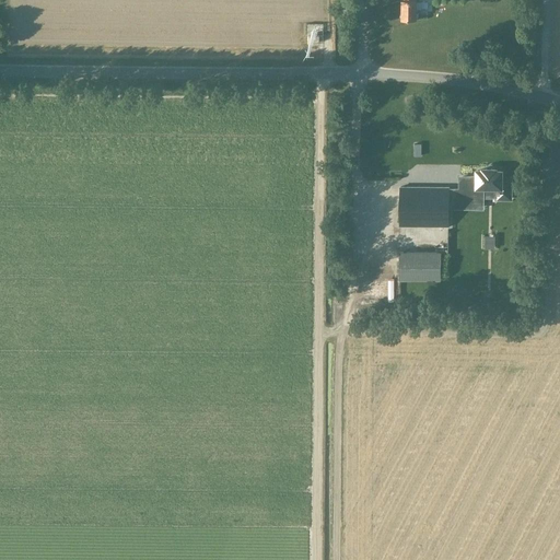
[(416,0),(401,0),(401,19),(416,19),(416,0)]
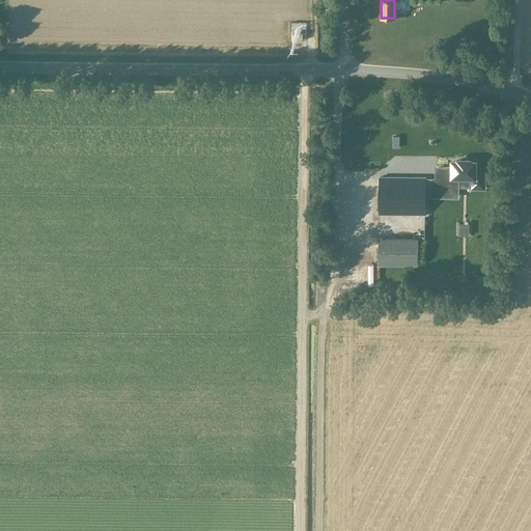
[(483,188),(483,169),(475,169),(475,163),(470,163),(470,161),(467,161),(460,161),(457,161),(457,163),(452,163),(452,168),(437,168),(437,178),(439,178),(439,187),(437,187),(437,196),(456,197),(456,178),(472,178),(472,182),(471,182),(471,184),(472,184),(472,188),(483,188)]
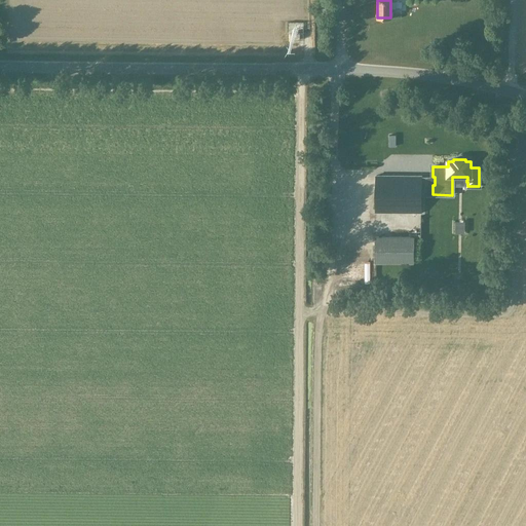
[(375,213),(421,213),(421,176),(376,175),(375,213)]
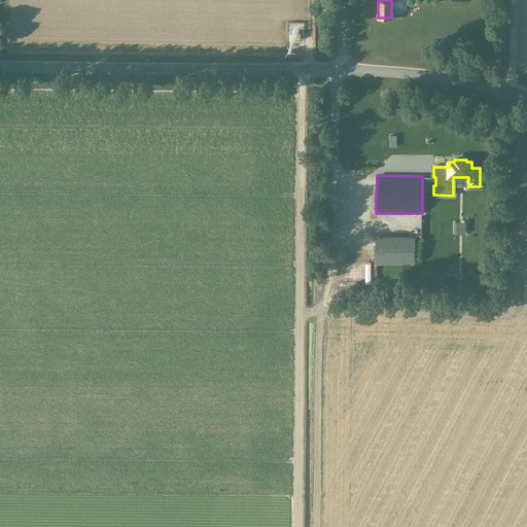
[(415,262),(415,237),(376,237),(376,262),(415,262)]
